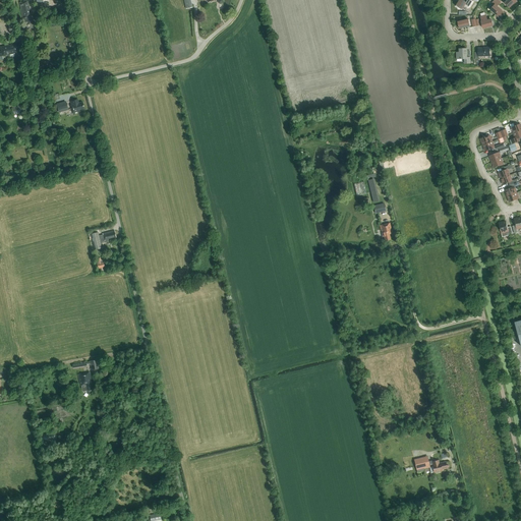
[(183,0),(186,9),(192,7),(190,0),(183,0)]
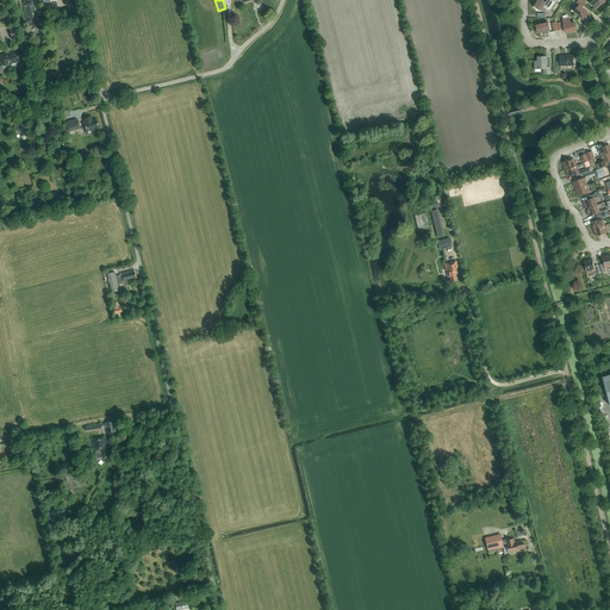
[(539,0),(534,7),(541,12),(543,7),(548,10),(554,1),(552,0),(539,0)]
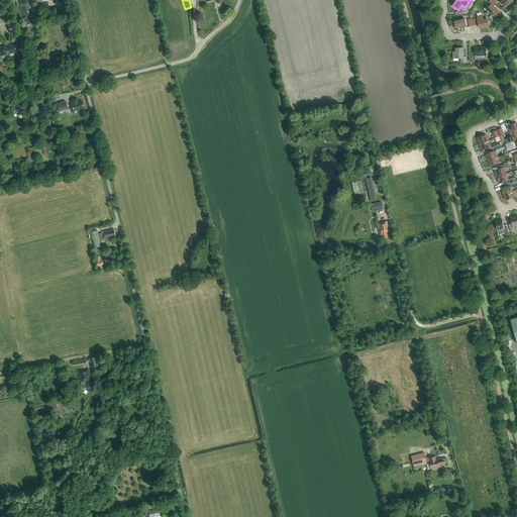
[(31,16),(30,11),(30,10),(30,7),(29,7),(27,1),(19,2),(21,9),(20,9),(22,17),(23,16),(23,20),(24,20),(25,25),(32,23),(31,20),(32,19),(32,16),(31,16)]
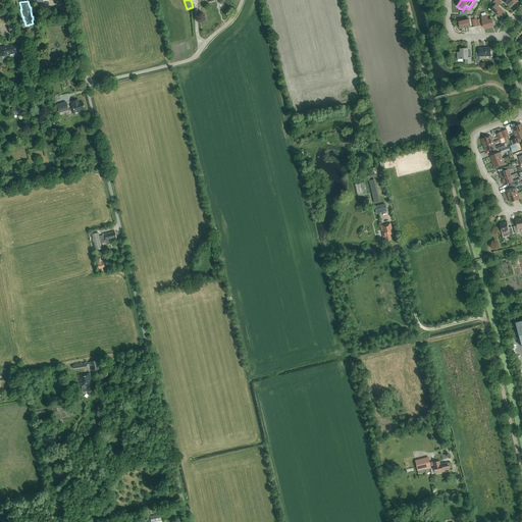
[(496,5),(491,10),(501,18),(506,13),(498,7),(500,5),(496,1),(492,3),(496,5)]
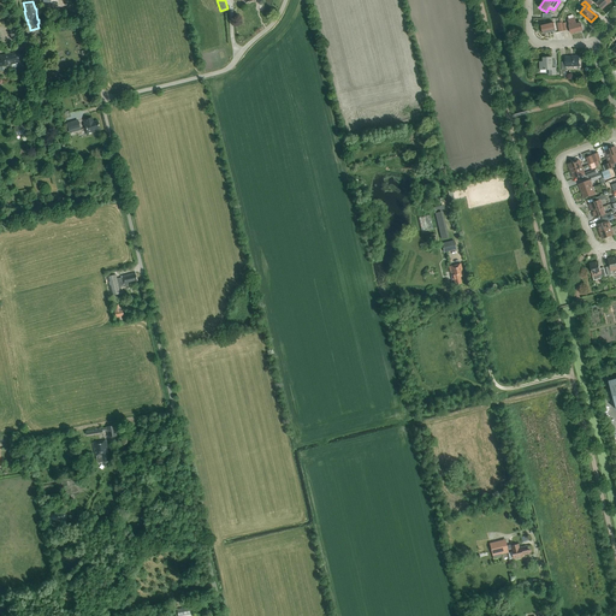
[(568,19),(570,27),(569,27),(572,34),(573,34),(574,34),(575,34),(576,33),(582,30),(581,23),(576,24),(575,18),(568,19)]
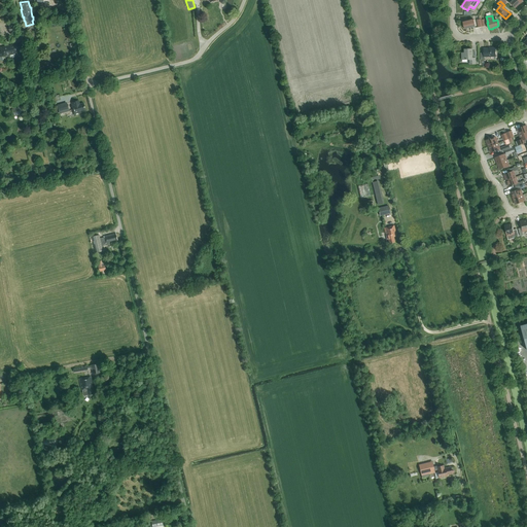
[(475,20),(463,23),(464,29),(476,27),(475,20)]
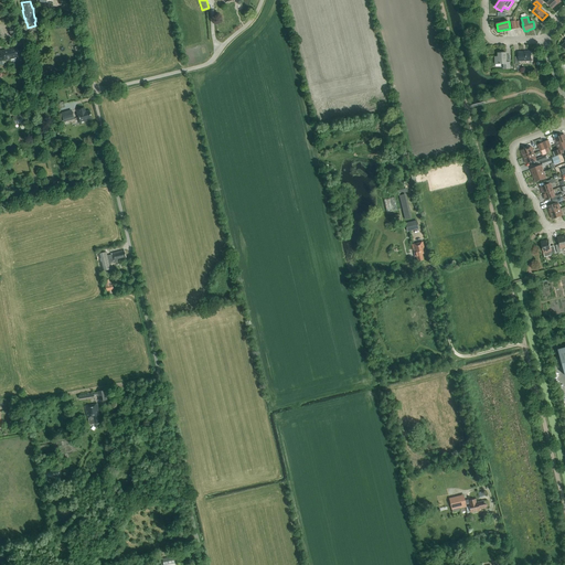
[(14,57),(20,56),(18,48),(1,52),(2,57),(0,57),(0,65),(3,64),(2,61),(10,60),(11,62),(16,61),(14,57)]
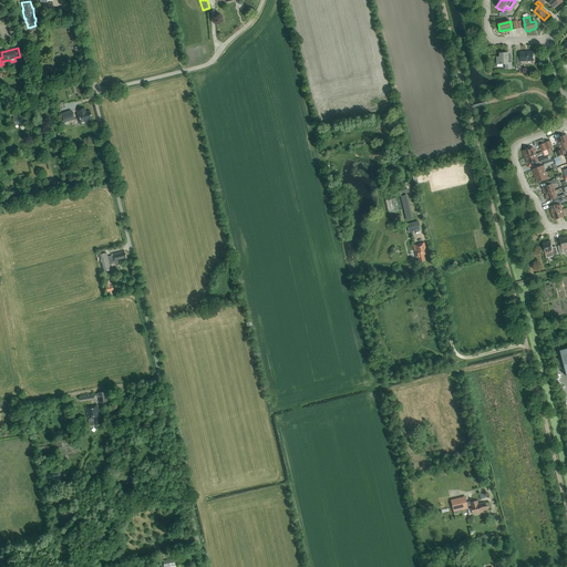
[(522,62),(534,61),(533,52),(521,52),(521,57),(516,57),(517,64),(522,64),(522,62)]
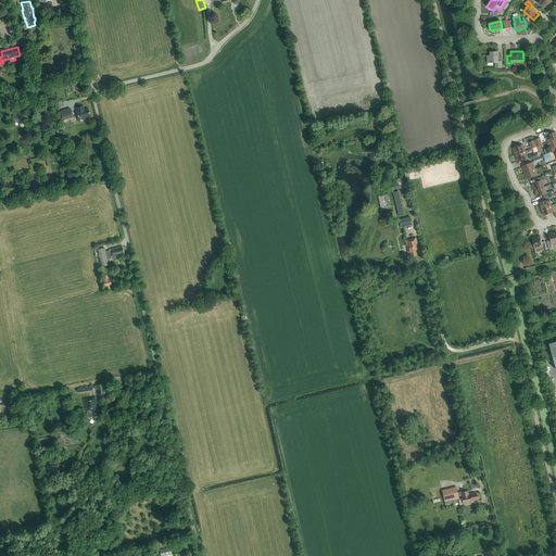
[(496,68),(502,67),(502,61),(498,61),(498,52),(490,52),(491,55),(488,55),(488,63),(496,63),(496,68)]
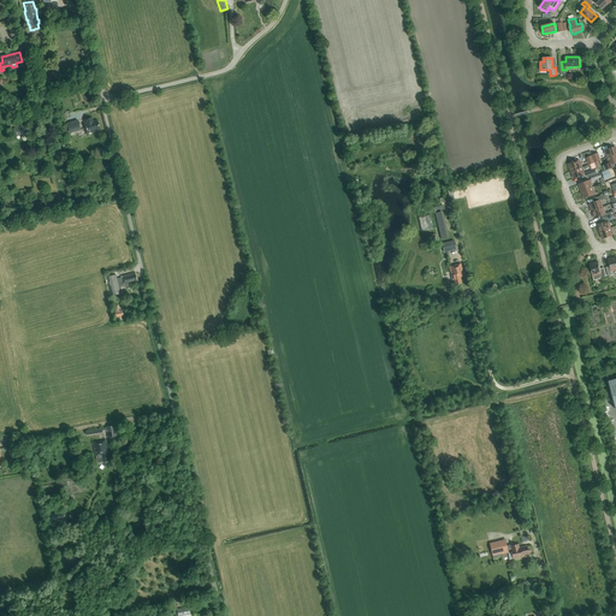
[(93,124),(92,119),(82,122),(83,125),(86,136),(96,134),(95,132),(100,131),(98,123),(93,124)]
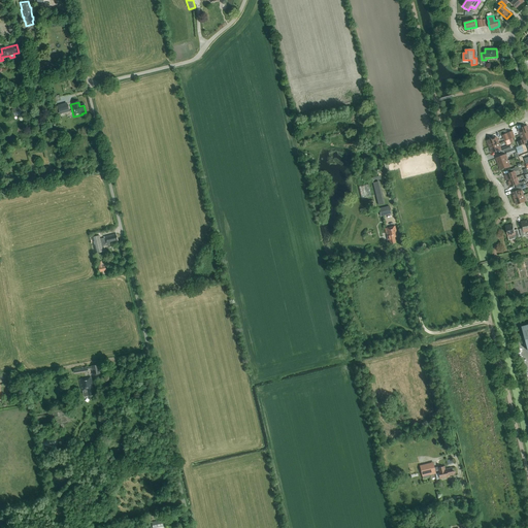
[(69,111),(66,103),(58,106),(60,113),(69,111)]
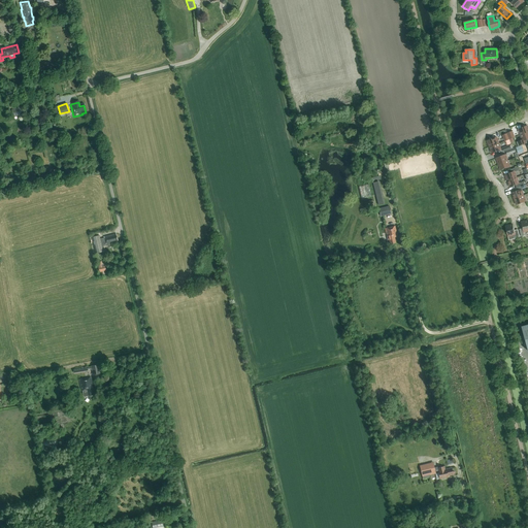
[(11,110),(13,118),(25,113),(23,107),(11,110)]
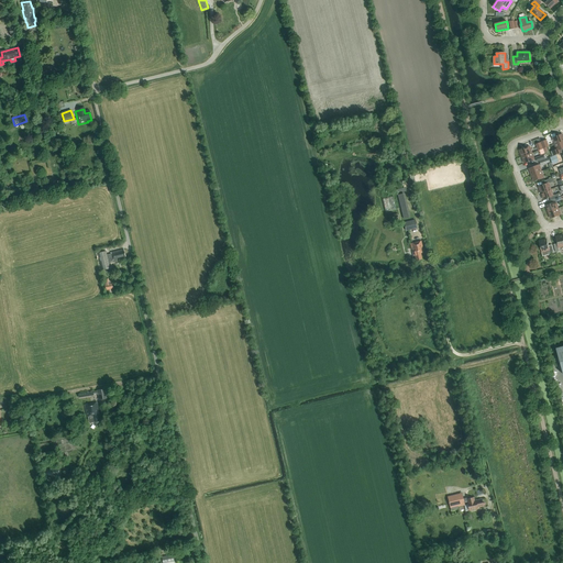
[(562,141),(562,135),(562,134),(555,136),(554,133),(551,135),(552,138),(554,144),(562,141)]
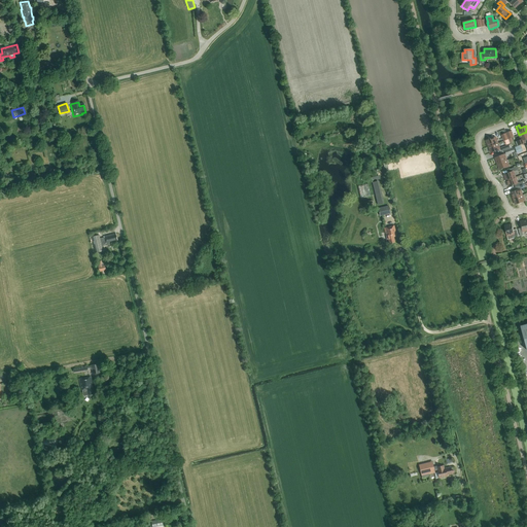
[(526,138),(526,132),(519,135),(522,141),(516,143),(518,146),(525,143),(524,140),(526,138)]
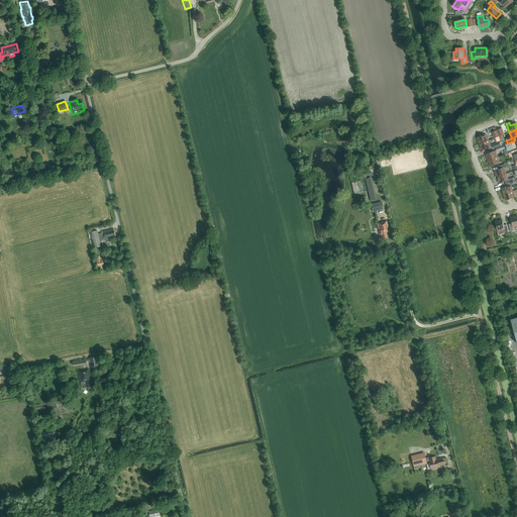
[(480,144),(489,140),(487,134),(477,138),(480,144)]
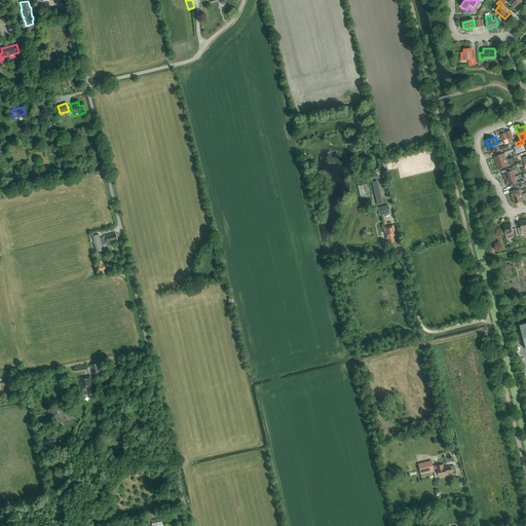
[(499,149),(497,143),(488,147),(490,152),(499,149)]
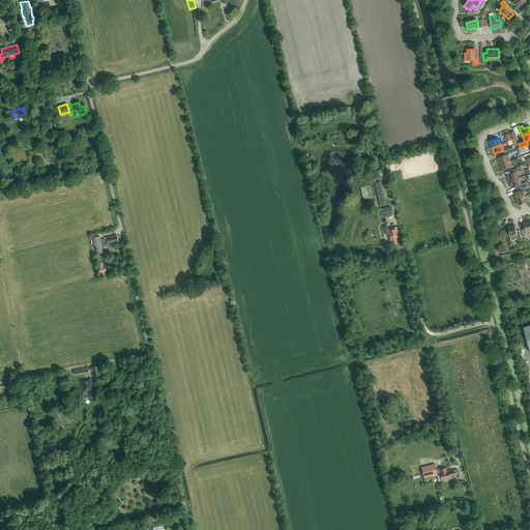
[(500,165),(509,162),(507,155),(498,158),(500,165)]
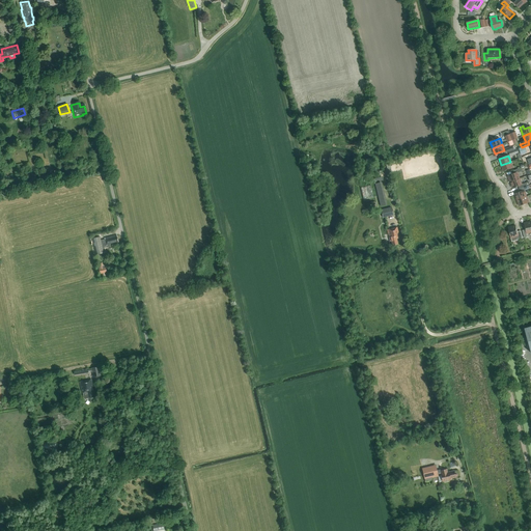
[(513,167),(510,162),(501,165),(503,171),(513,167)]
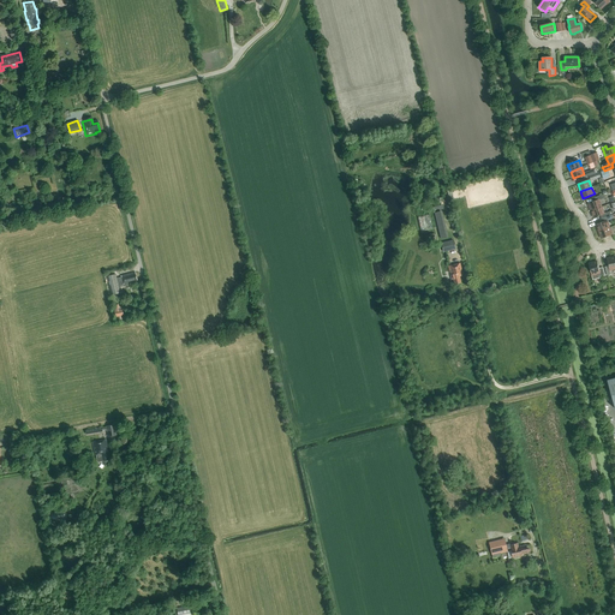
[(591,212),(602,207),(599,201),(605,198),(604,195),(595,197),(596,201),(589,204),(591,212)]
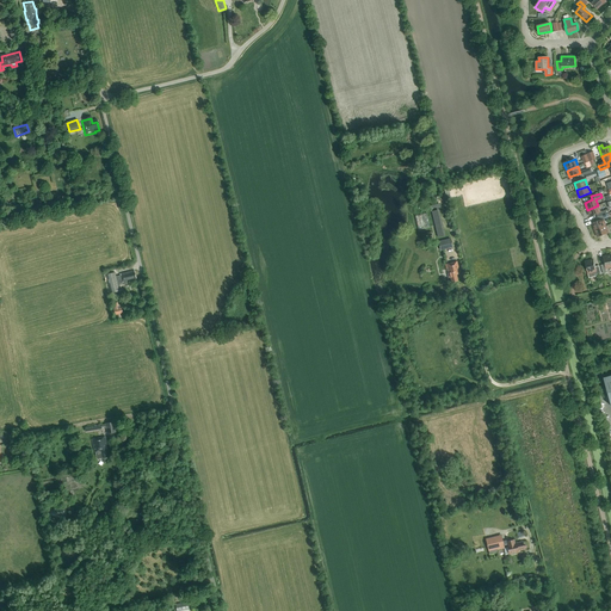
[(600,213),(598,205),(587,210),(590,216),(600,213)]
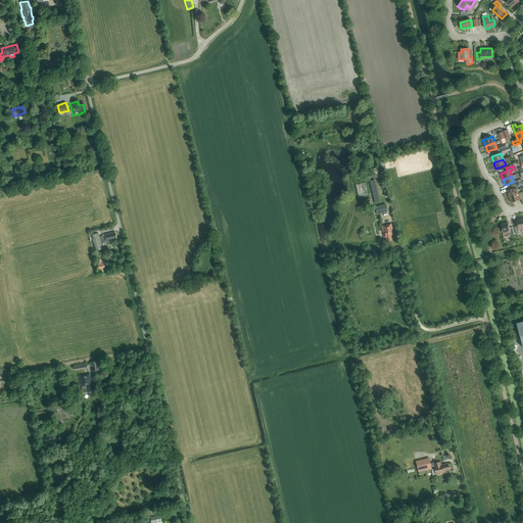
[(377,179),(370,180),(375,202),(381,201),(377,179)]
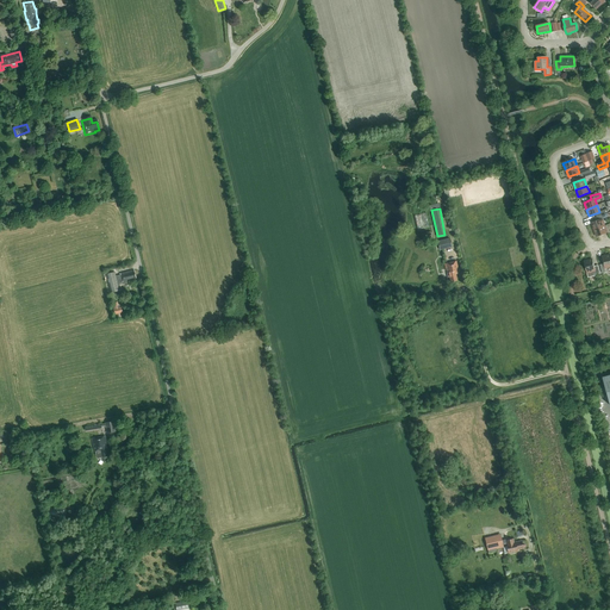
[(593,230),(605,225),(602,219),(609,217),(607,213),(602,215),(598,217),(599,221),(591,223),(593,230)]
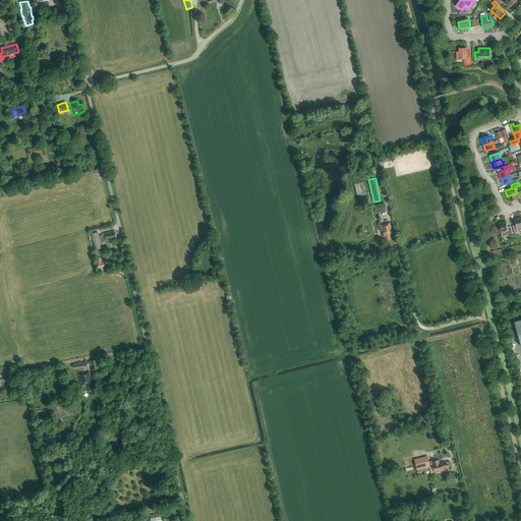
[(519,198),(517,192),(507,196),(510,203),(519,198)]
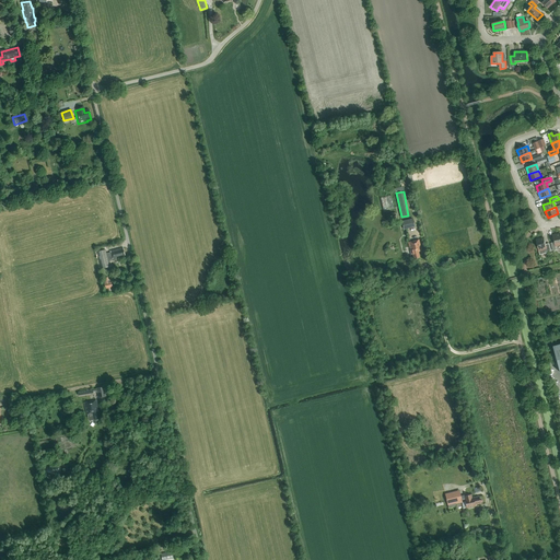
[(415,226),(412,219),(401,221),(404,230),(415,226)]
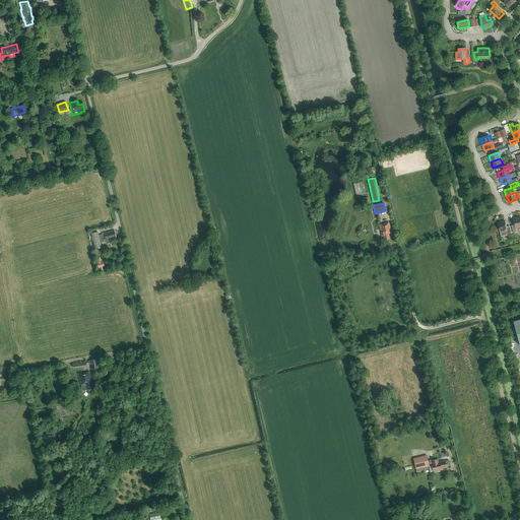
[(498,223),(501,233),(502,237),(509,235),(508,235),(512,234),(510,226),(507,226),(505,221),(498,223)]
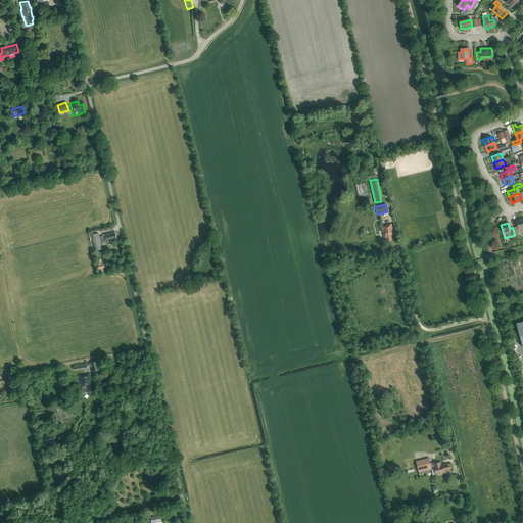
[(390,235),(393,234),(391,225),(382,227),(384,237),(385,236),(387,242),(391,240),(390,235)]
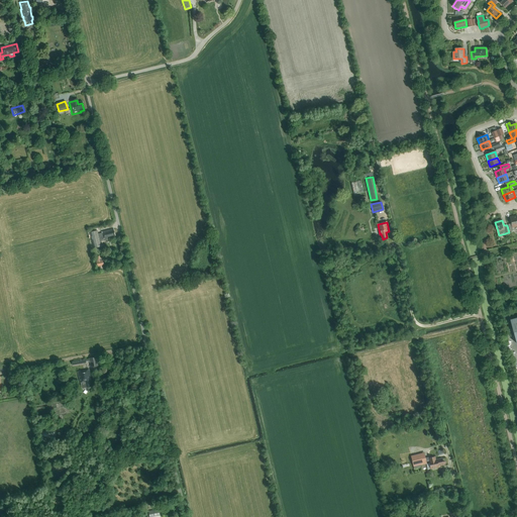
[(104,240),(108,239),(108,238),(109,238),(115,236),(113,228),(101,231),(102,233),(98,234),(97,230),(90,232),(94,247),(101,246),(100,241),(104,240)]
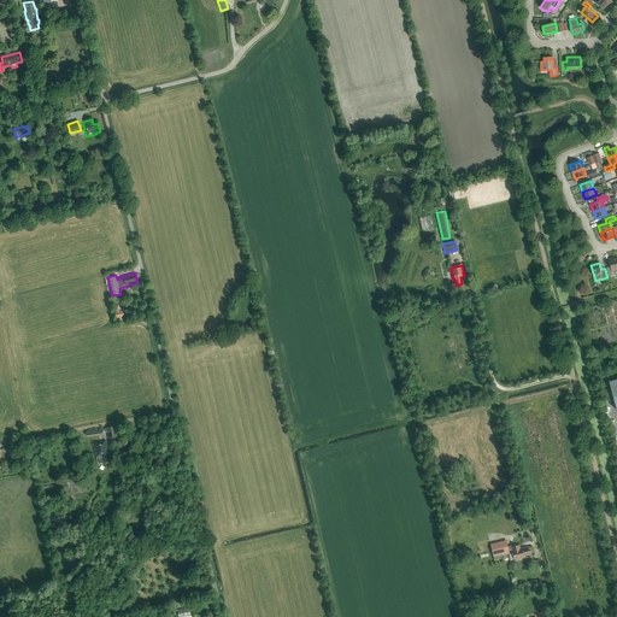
[(109,438),(117,436),(116,427),(106,428),(109,438)]
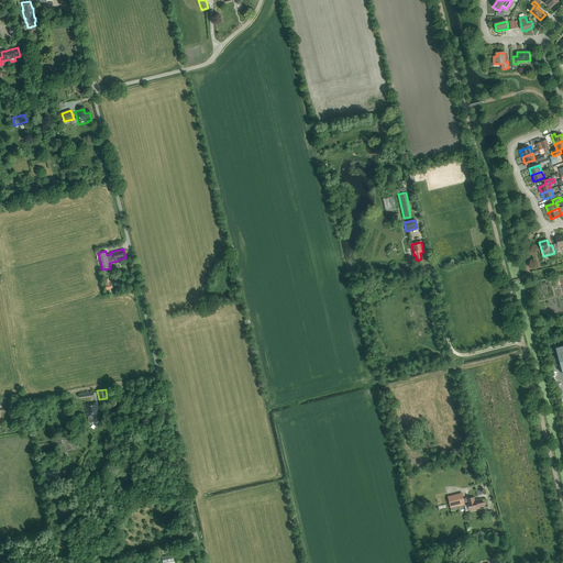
[(89,423),(99,421),(98,416),(99,415),(97,403),(85,405),(87,417),(88,417),(89,423)]
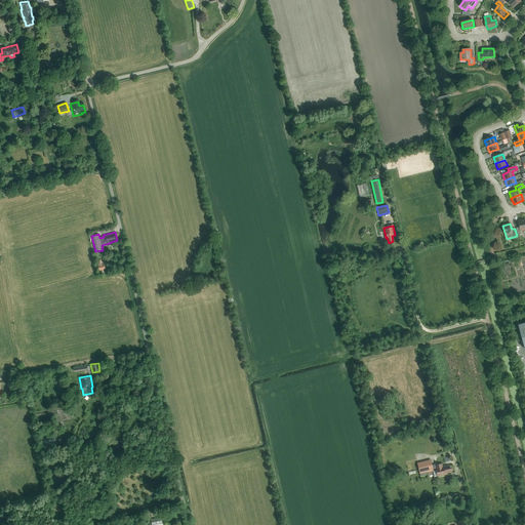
[(450,472),(448,466),(443,467),(442,463),(436,465),(435,465),(432,466),(432,463),(418,467),(419,475),(434,471),(435,477),(445,475),(444,473),(450,472)]
